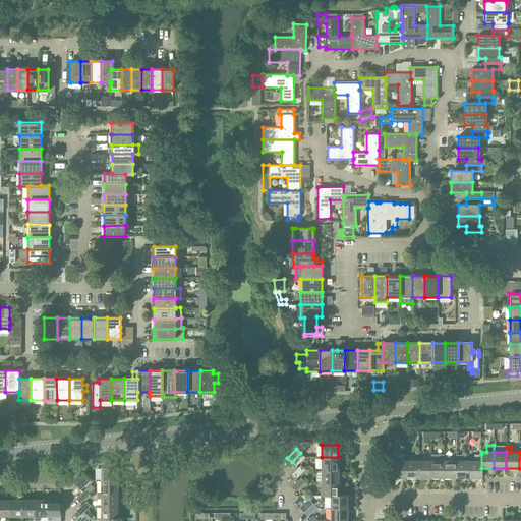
[(305,457),(300,453),(292,462),(296,466),(305,457)]
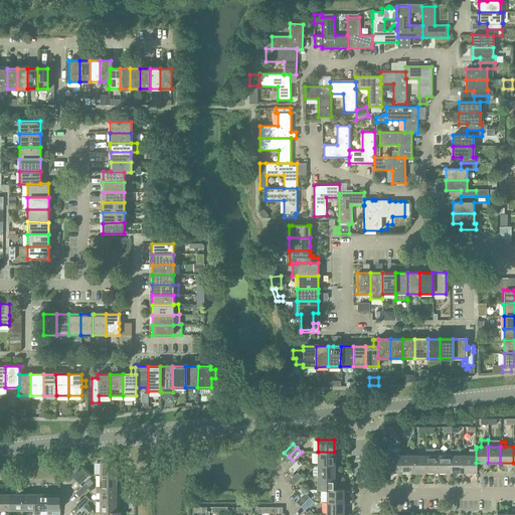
[(388,473),(401,473),(401,456),(395,456),(395,449),(384,449),(384,459),(388,459),(388,473)]
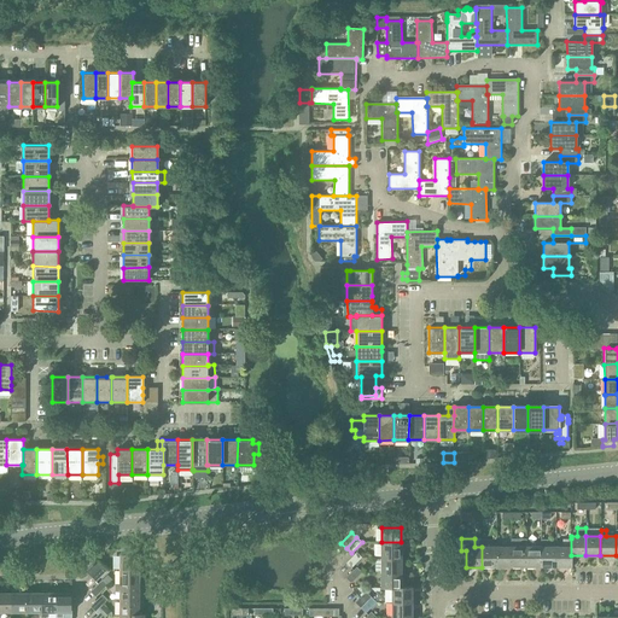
[(525,567),(525,547),(526,547),(526,538),(511,538),(511,547),(511,567),(525,567)]
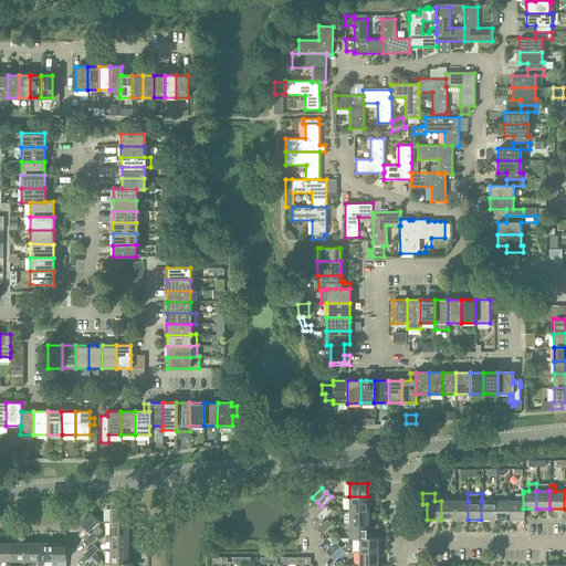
[(523,493),(515,493),(515,501),(510,501),(510,519),(524,519),(523,509),(523,493)]
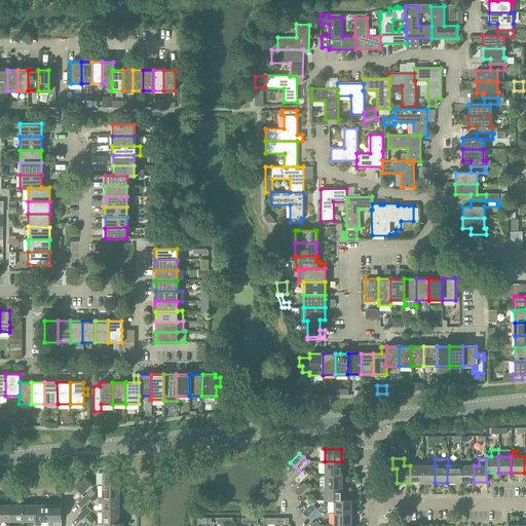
[(460,459),(460,465),(460,483),(474,482),(474,465),(466,465),(466,459),(460,459)]
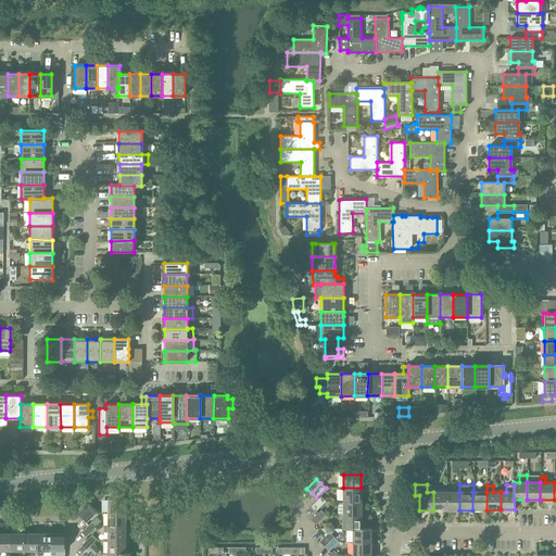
[(343,488),(343,502),(361,502),(361,488),(343,488)]
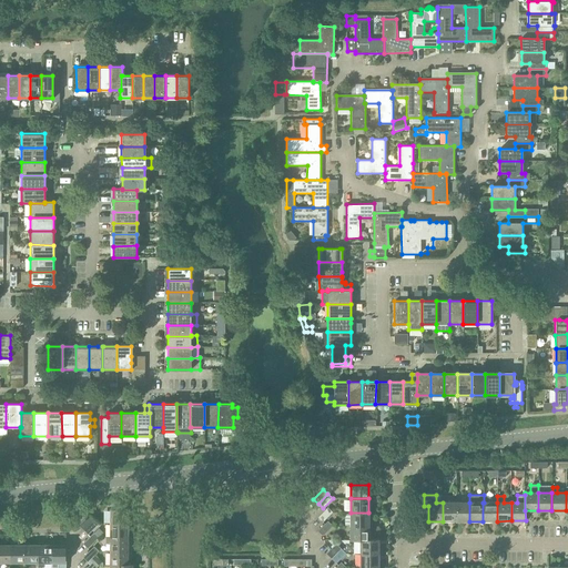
[(443,521),(456,521),(456,503),(443,503),(443,521)]
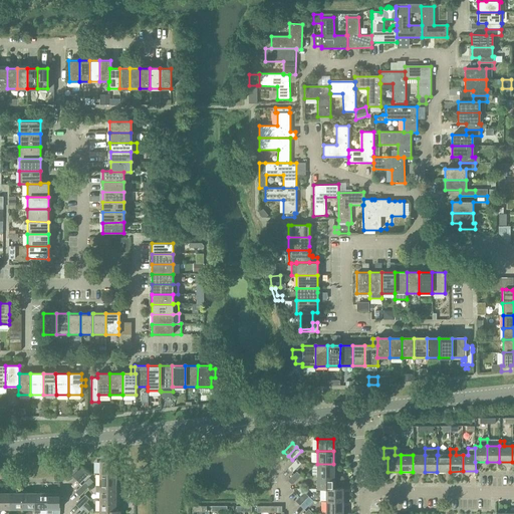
[(413,472),(425,472),(425,455),(413,455),(413,472)]
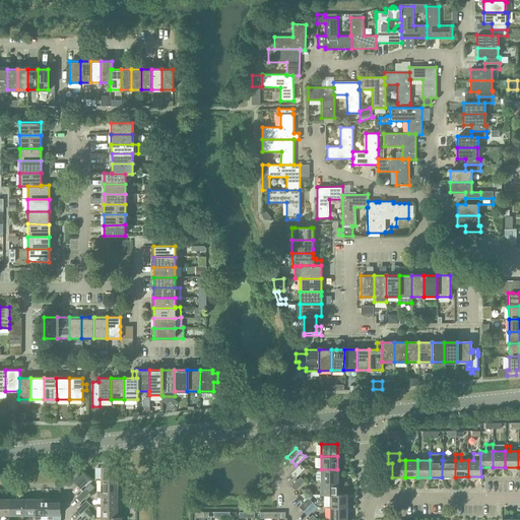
[(455,460),(443,460),(442,460),(442,477),(455,477),(455,460)]
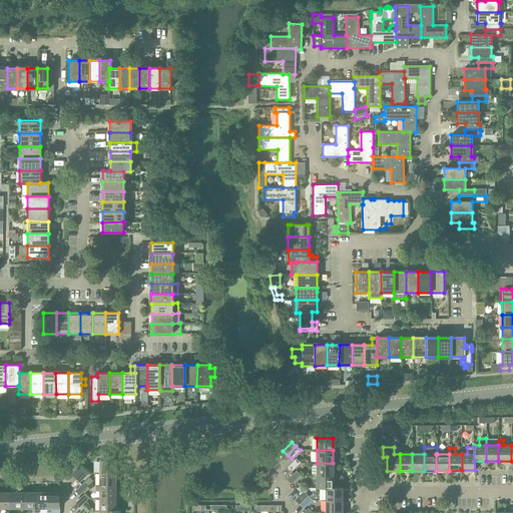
[(99,460),(99,473),(115,472),(115,466),(118,466),(118,456),(108,456),(108,460),(99,460)]
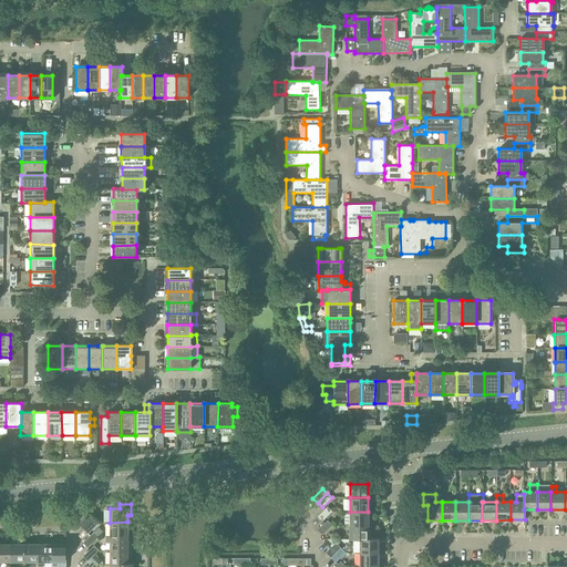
[(327,506),(325,509),(317,516),(322,522),(332,512),(327,506)]
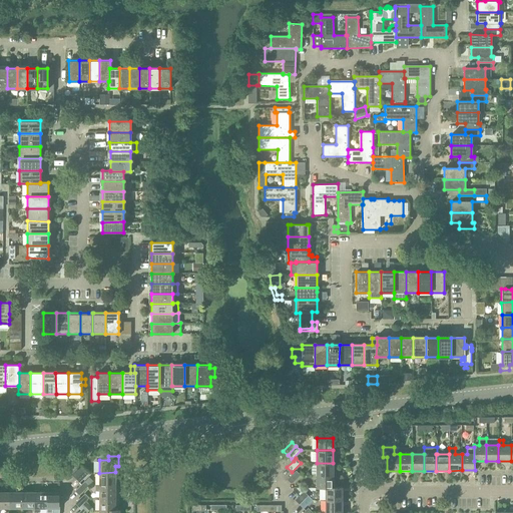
[(333,463),(317,463),(317,475),(333,475),(333,463)]
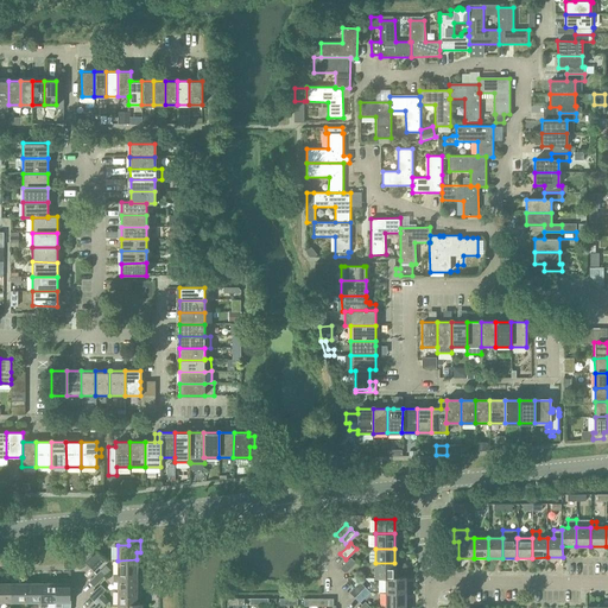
[(84,562),(89,567),(101,555),(96,550),(84,562)]
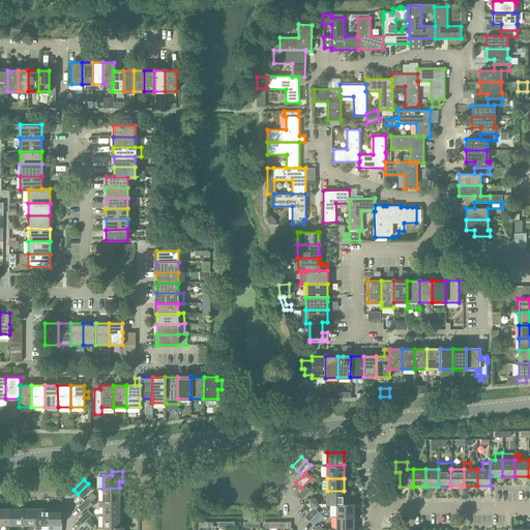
[(92,489),(88,483),(78,494),(82,498),(92,489)]
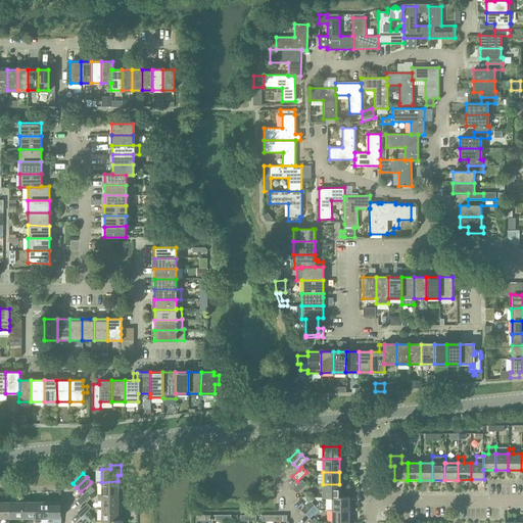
[(301,480),(299,483),(293,489),(297,493),(306,484),(301,480)]
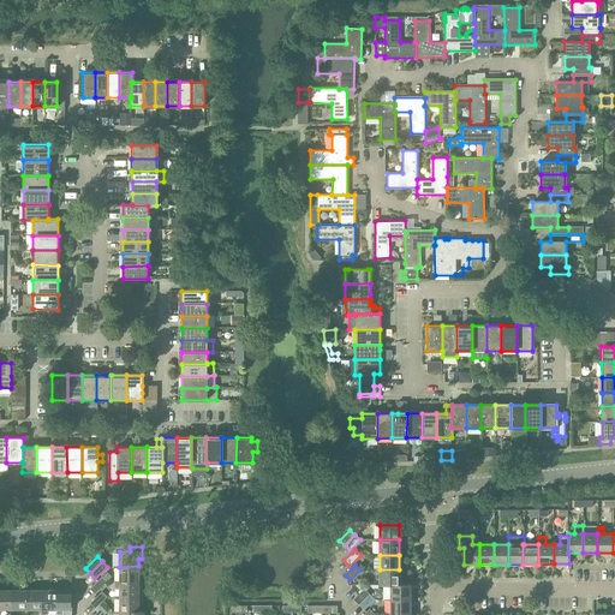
[(119,567),(119,581),(138,581),(138,573),(141,573),(141,567),(138,567),(138,566),(119,567)]
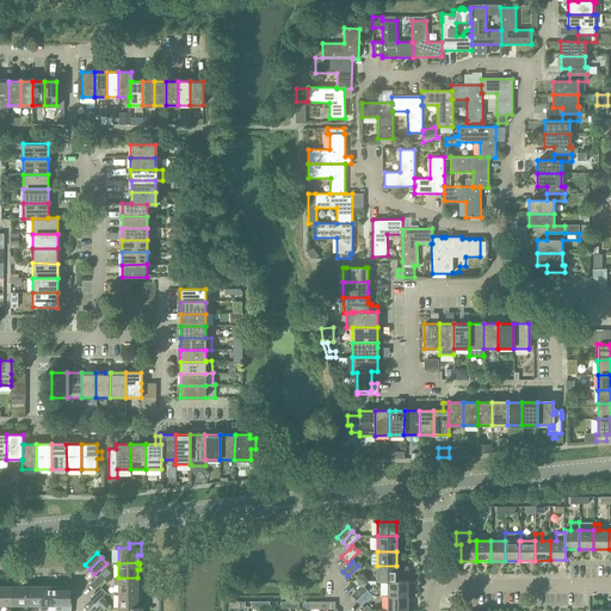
[(396,581),(396,580),(396,566),(377,566),(377,581),(388,581),(396,581)]
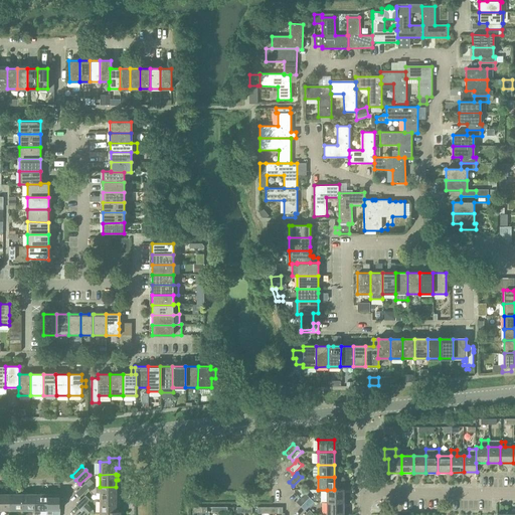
[(86,483),(75,493),(79,497),(90,487),(86,483)]
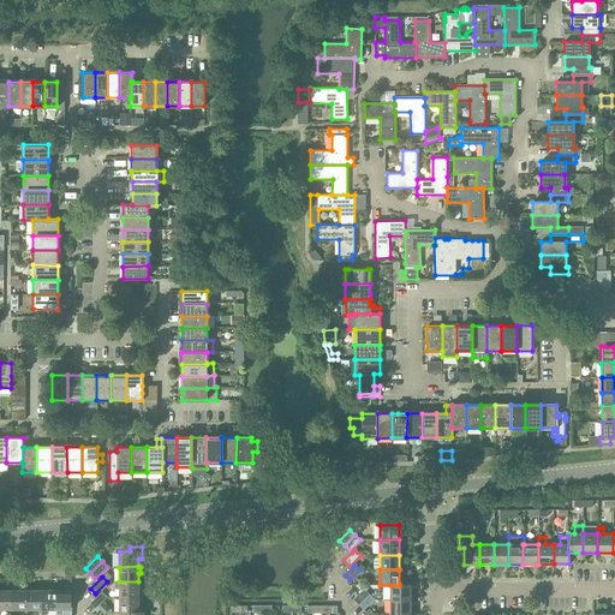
[(120,589),(120,597),(138,596),(142,596),(142,581),(138,581),(119,581),(114,581),(114,589),(120,589)]
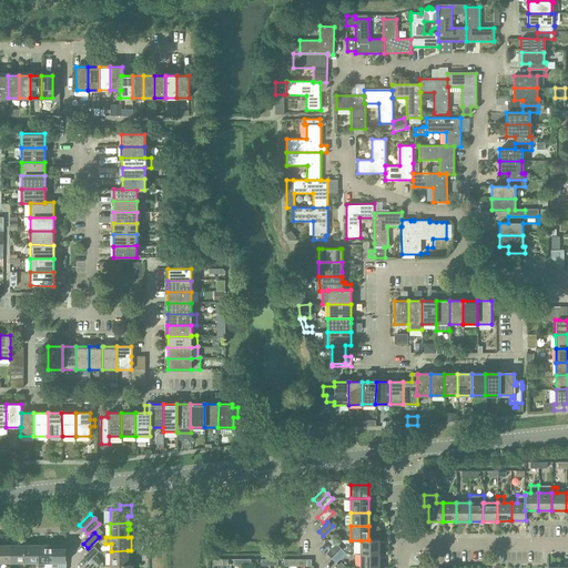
[(361,540),(361,554),(378,554),(378,539),(368,539),(368,540),(361,540)]
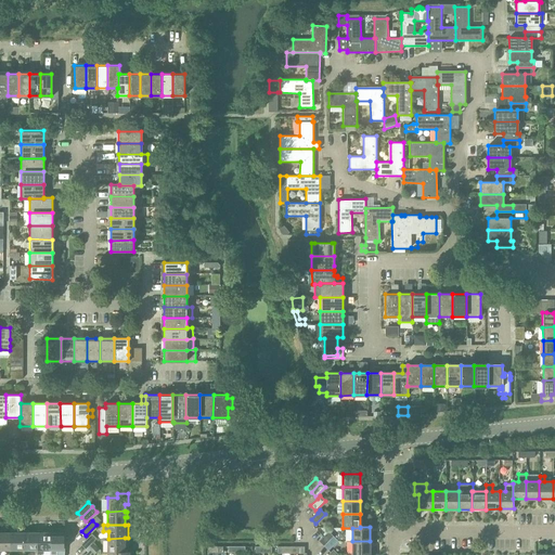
[(0,550),(11,550),(11,532),(2,532),(2,530),(0,530),(0,550)]
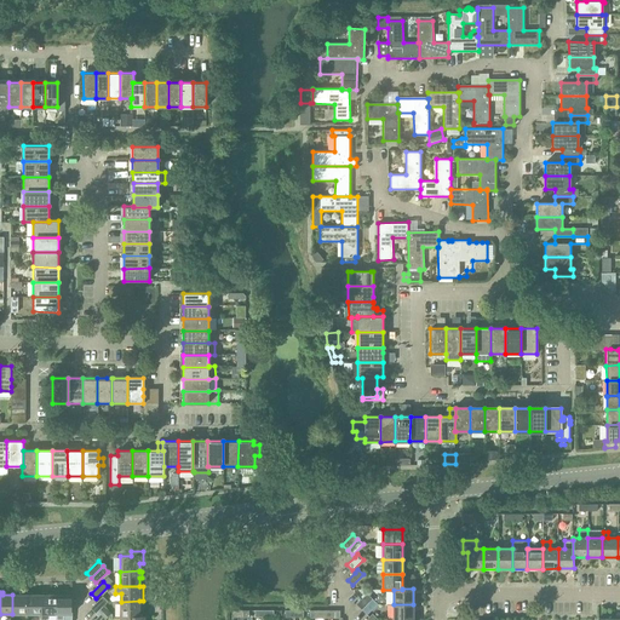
[(12,595),(12,614),(27,614),(27,595),(17,595),(17,592),(12,592),(12,595)]
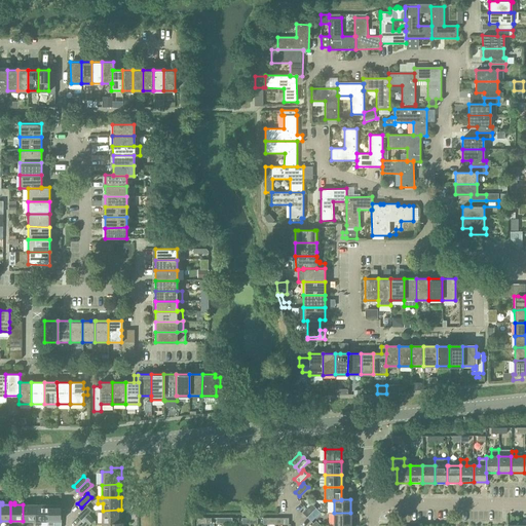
[(35,504),(28,504),(28,502),(23,502),(23,504),(23,521),(36,521),(35,504)]
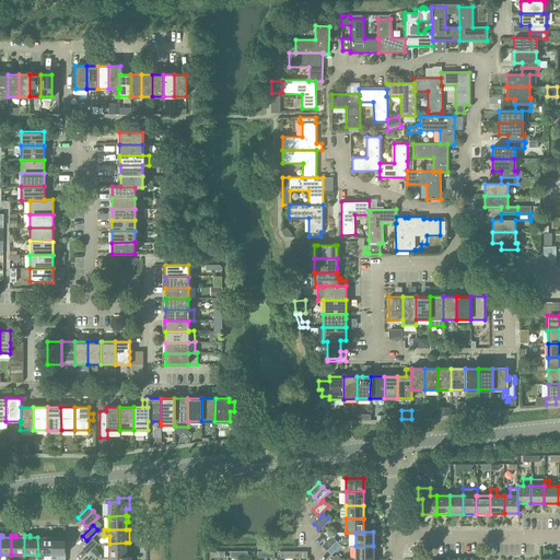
[(38,559),(44,559),(44,555),(51,555),(51,537),(43,537),(43,535),(37,535),(37,537),(38,555),(38,559)]
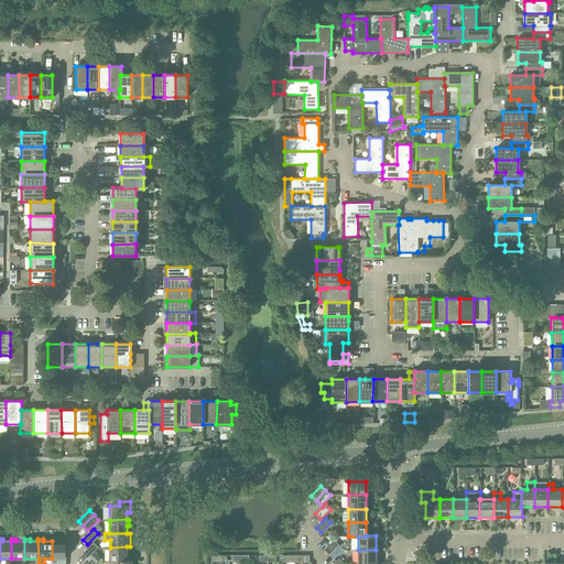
[(52,541),(52,559),(66,559),(66,539),(52,539),(52,541)]
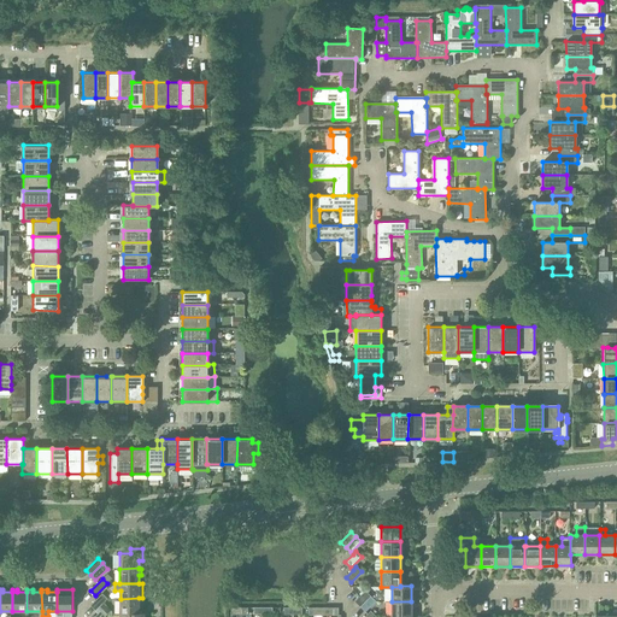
[(354,601),(360,606),(370,597),(365,592),(354,601)]
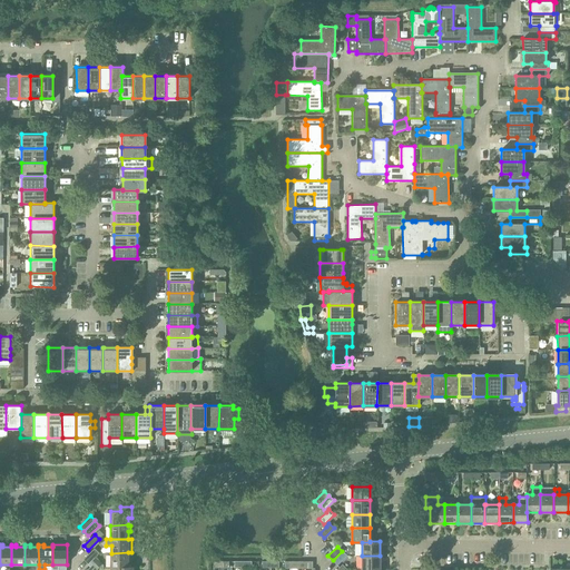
[(95,548),(84,559),(88,563),(99,553),(95,548)]
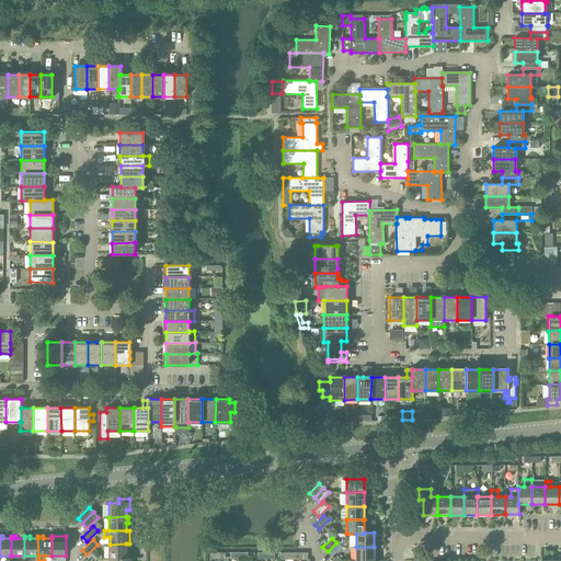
[(342,547),(336,542),(328,551),(332,557),(342,547)]
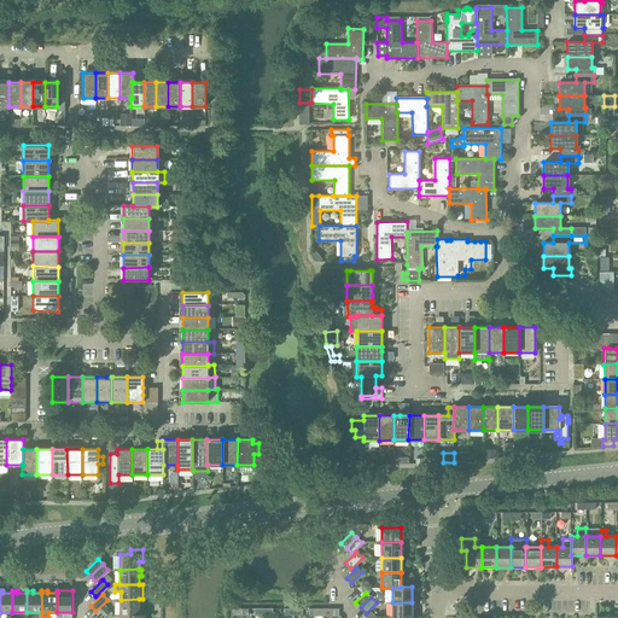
[(143,599),(139,599),(121,600),(120,614),(126,614),(139,614),(139,606),(143,606),(143,599)]
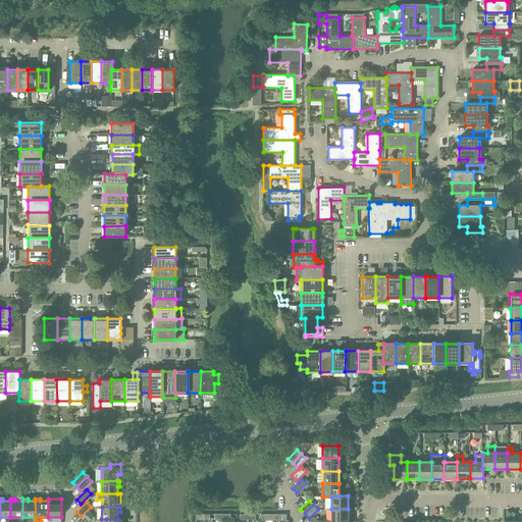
[(331,521),(348,521),(348,509),(331,509),(331,521)]
